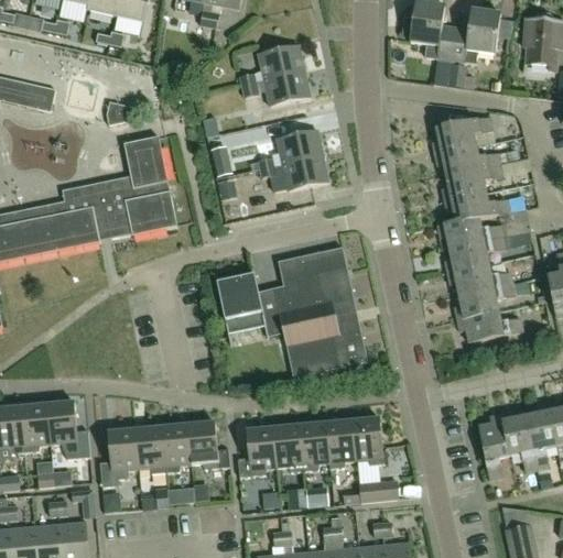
[(118,0),(117,4),(145,11),(147,0),(118,0)]
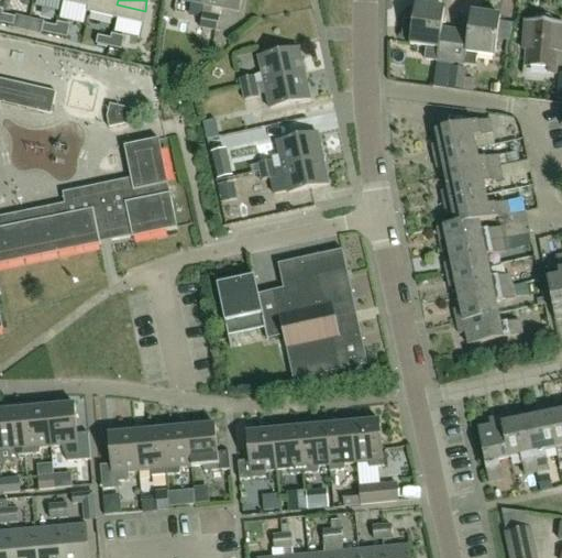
[(211,0),(207,24),(216,26),(221,4),(238,8),(239,0),(211,0)]
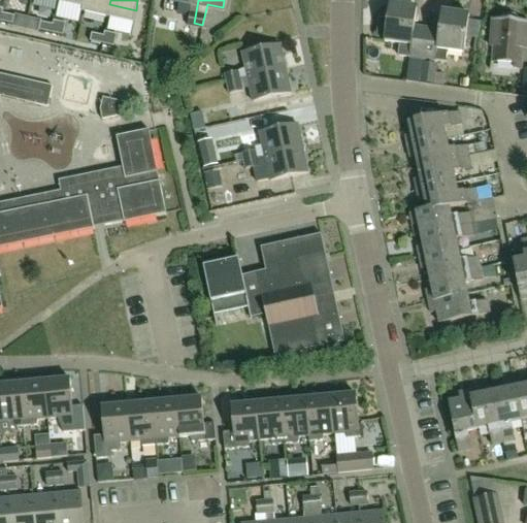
[(421,56),(425,25),(414,23),(416,4),(389,1),(383,38),(398,40),(396,52),(408,54),(404,77),(418,78),(421,58),(421,56)]
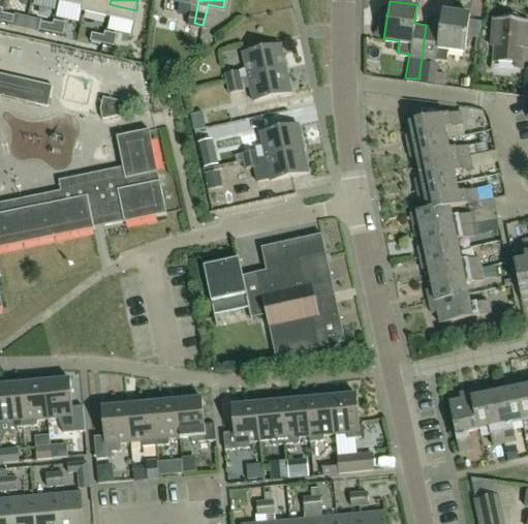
[(436,57),(446,58),(447,48),(464,50),(469,11),(442,7),(439,27),(426,25),(422,56),(436,57)]
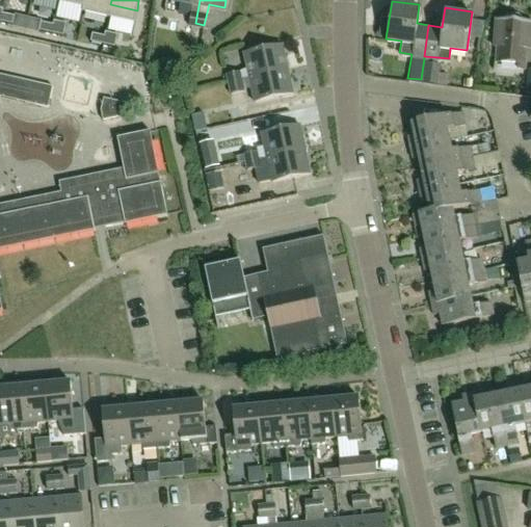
[(195,23),(198,10),(190,8),(187,21),(195,23)]
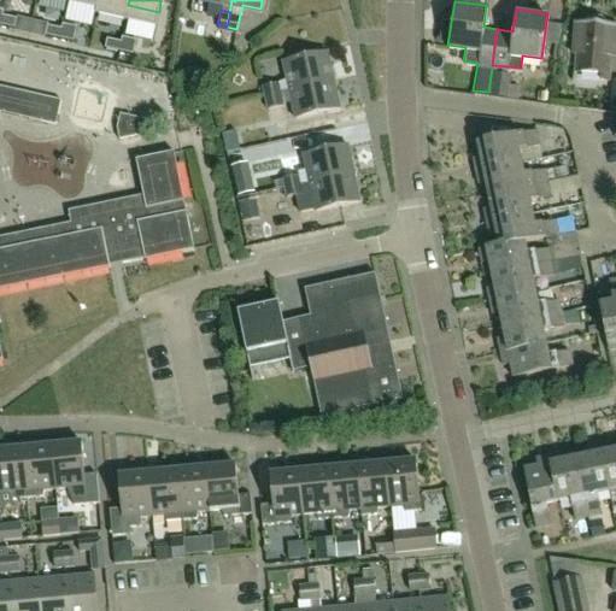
[(16,15),(1,12),(0,17),(0,21),(13,24),(16,15)]
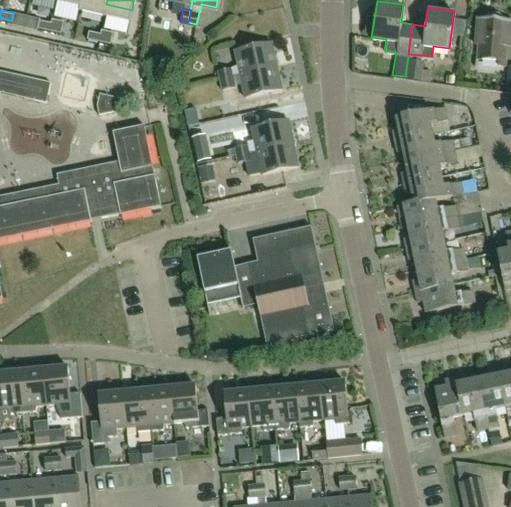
[(477,41),(476,56),(497,58),(497,63),(504,64),(506,43),(510,43),(510,29),(510,17),(500,17),(501,14),(498,11),(489,10),(486,13),(486,16),(475,15),(475,16),(476,16),(474,41),(477,41)]
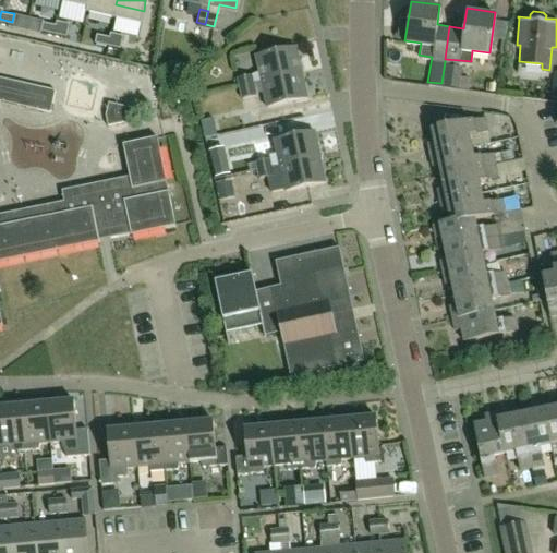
[(52,31),(65,34),(69,21),(56,17),(55,22),(52,31)]
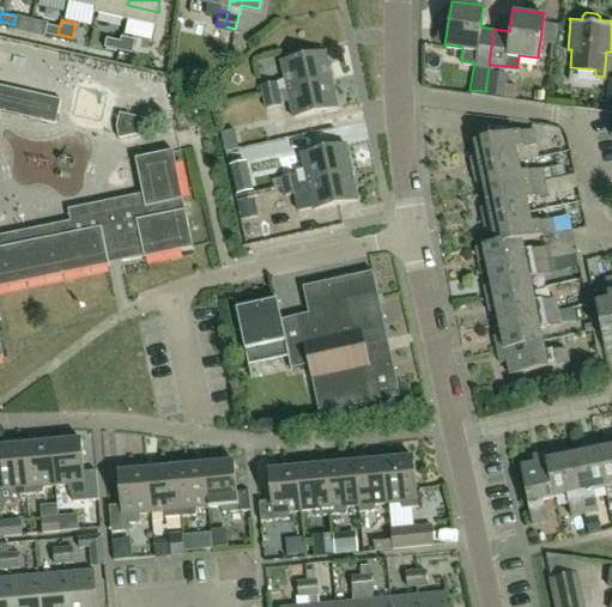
[(46,22),(44,31),(58,34),(60,24),(46,22)]
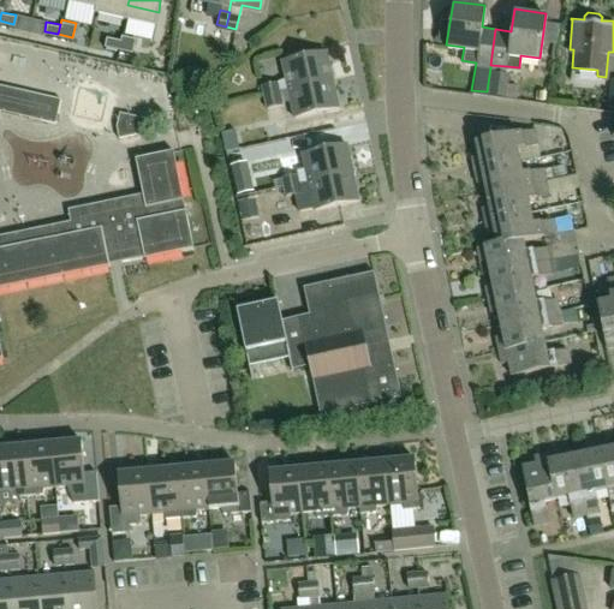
[(120,33),(119,37),(118,47),(132,51),(135,36),(120,33)]
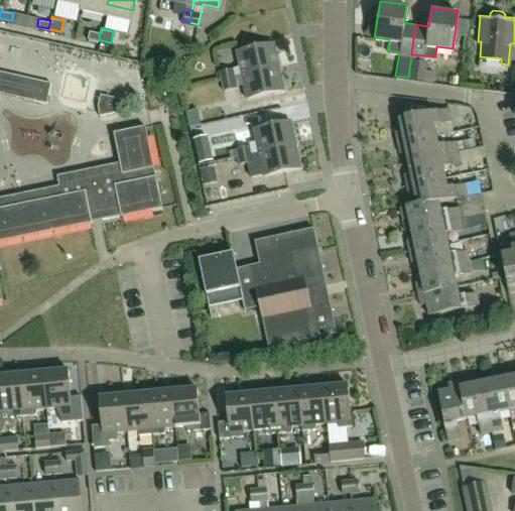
[(89,29),(87,37),(99,39),(100,31),(89,29)]
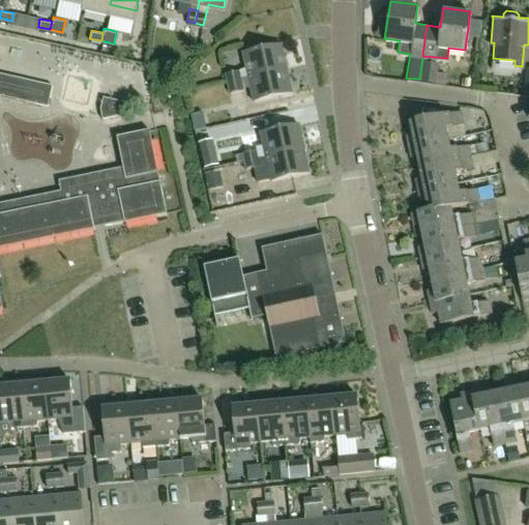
[(247,75),(285,66),(280,41),(242,50),(247,75)]
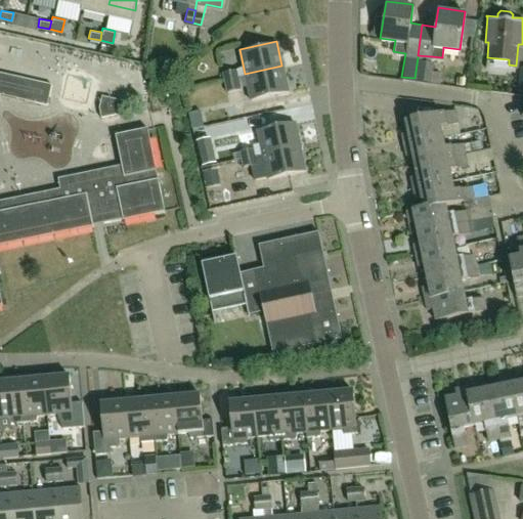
[(430,80),(433,59),(418,57),(415,78),(430,80)]
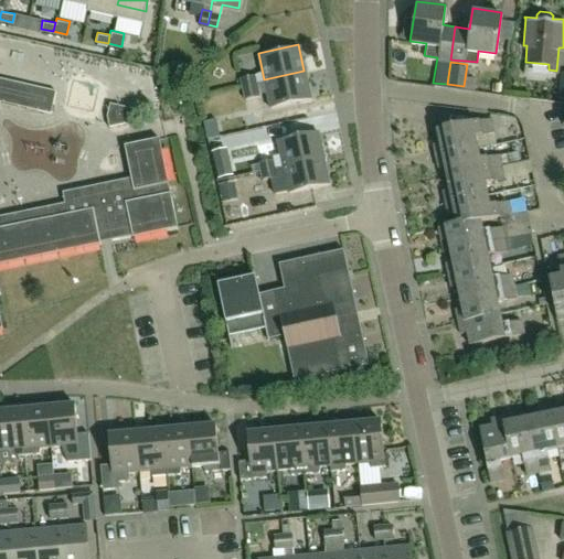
[(241,85),(257,82),(254,71),(237,74),(241,85)]
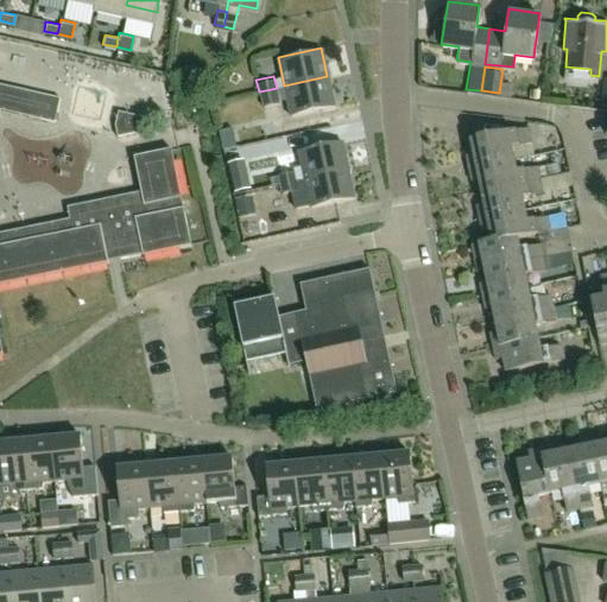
[(327,76),(284,86),(290,113),(263,119),(266,134),(313,125),(309,109),(334,103),(327,76)]
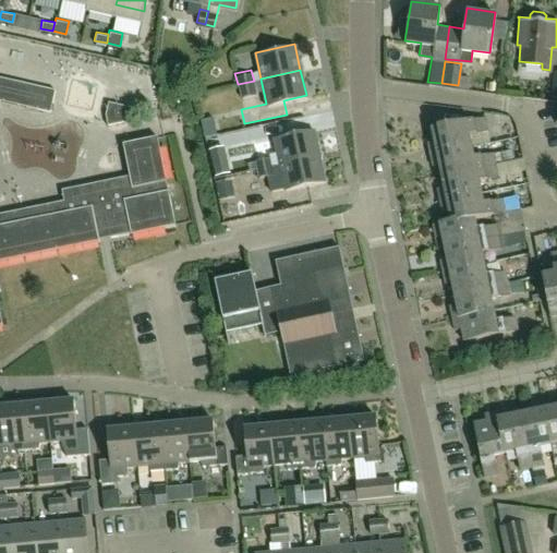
[(53,86),(0,73),(0,96),(49,108),(53,86)]
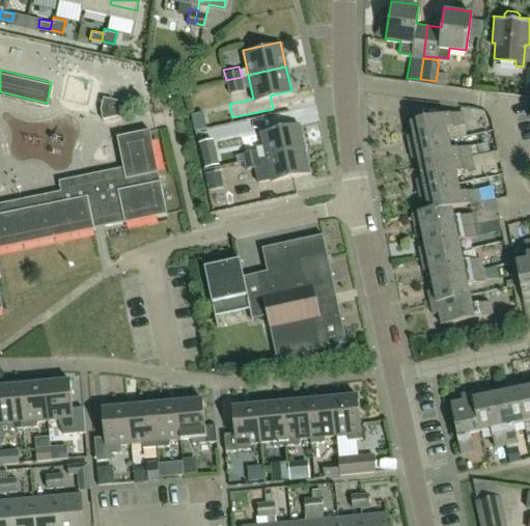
[(242,77),(226,80),(228,90),(244,87),(242,77)]
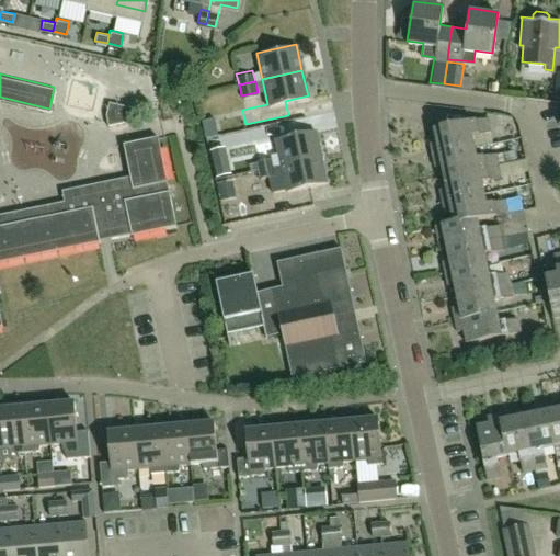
[(107,123),(133,117),(129,104),(109,100),(105,113),(107,123)]
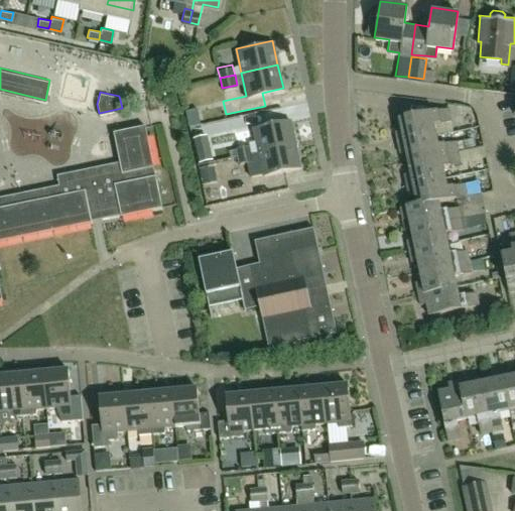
[(396,140),(434,132),(432,122),(448,118),(446,107),(397,117),(400,128),(394,129),(396,140)]
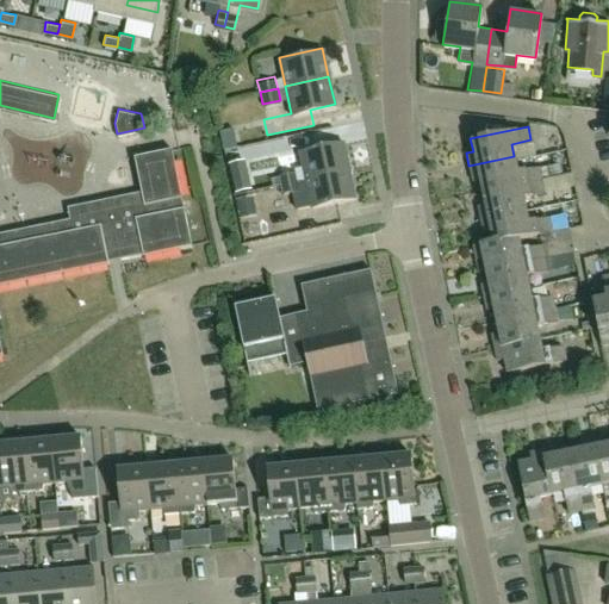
[(305,178),(348,168),(342,139),(299,149),(305,178)]
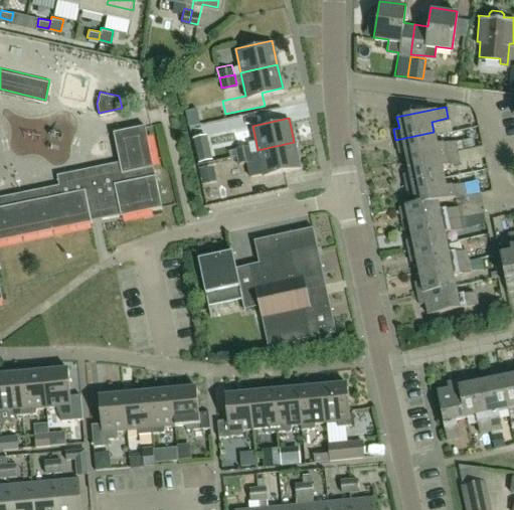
[(0,297),(1,297),(0,291),(0,238),(111,216),(161,205),(144,124),(112,131),(118,160),(56,173),(58,183),(0,194),(0,297)]
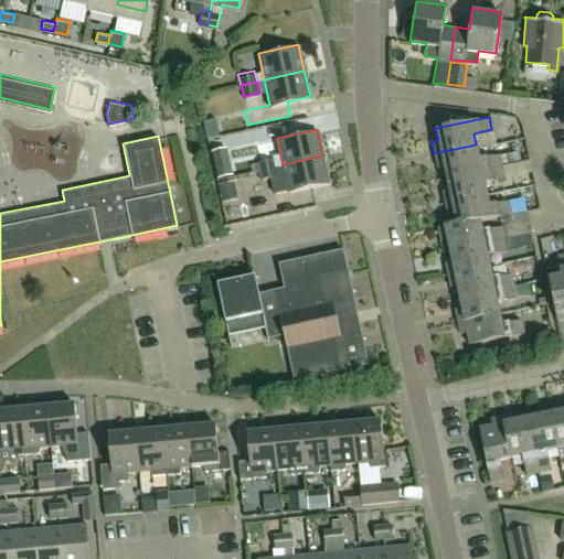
[(476,144),(434,153),(436,164),(443,163),(445,175),(499,164),(497,152),(478,157),(476,144)]
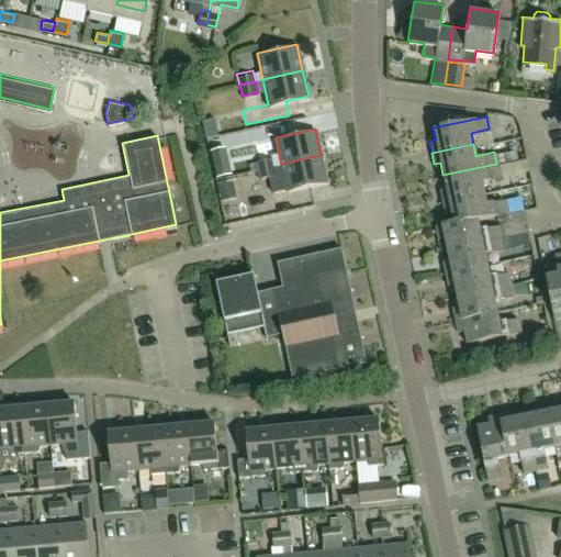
[(257,167),(272,164),(270,155),(256,158),(257,167)]
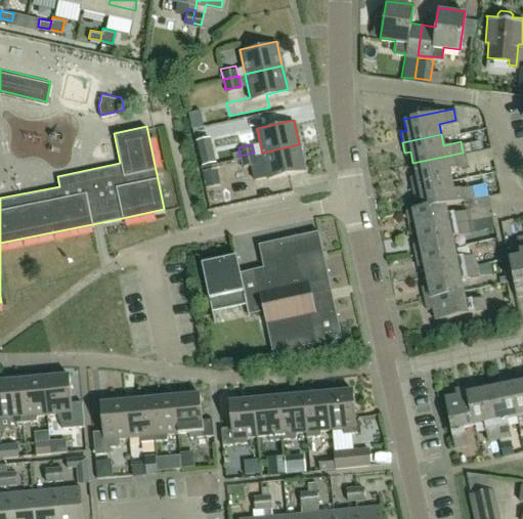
[(299,144),(262,153),(267,176),(304,168),(299,144)]
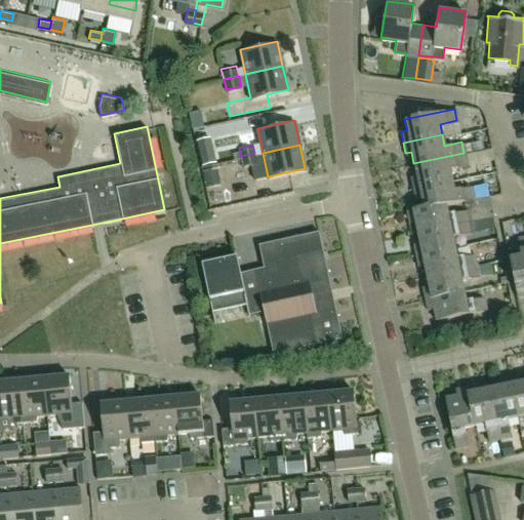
[(211,147),(198,150),(201,162),(214,159),(211,147)]
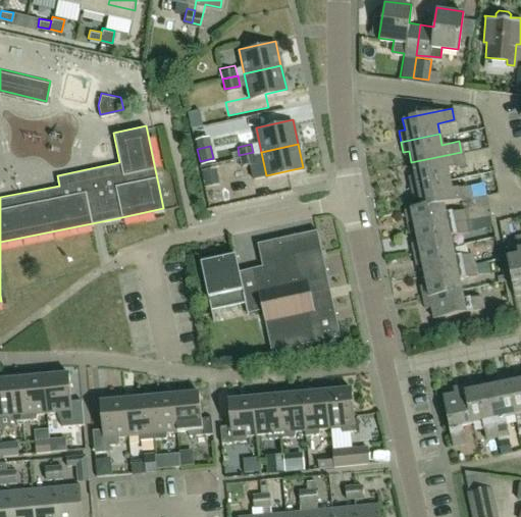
[(253,152),(239,155),(241,163),(255,160),(253,152)]
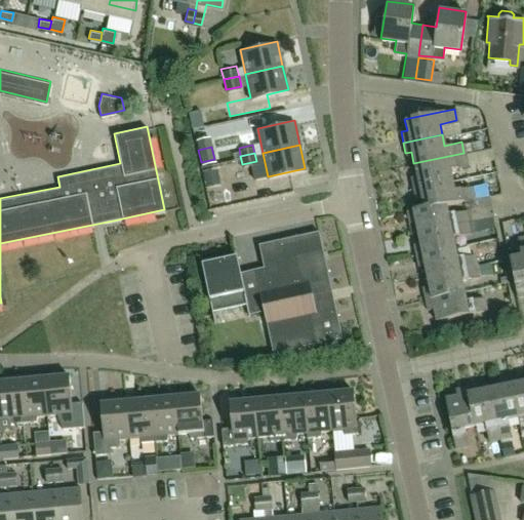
[(464,153),(413,163),(416,173),(409,174),(412,186),(450,177),(448,167),(467,163),(464,153)]
